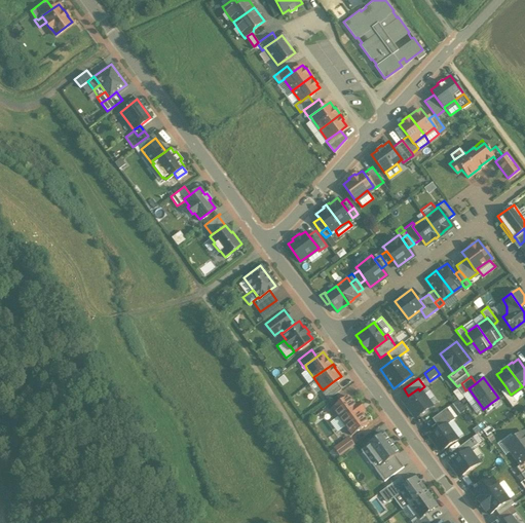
[(335,380),(323,389),(321,387),(320,388),(327,398),(340,387),(335,380)]
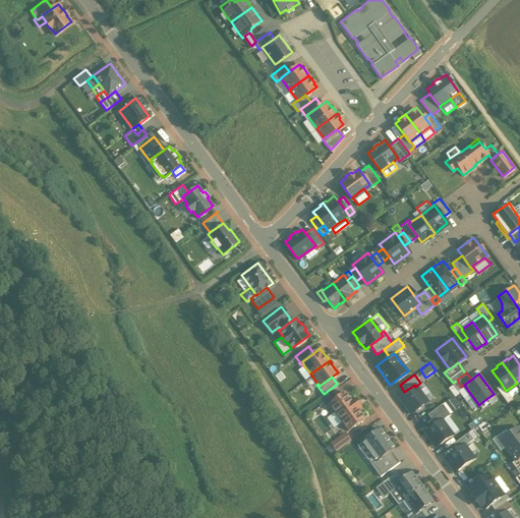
[(461,387),(457,380),(453,383),(457,390),(461,387)]
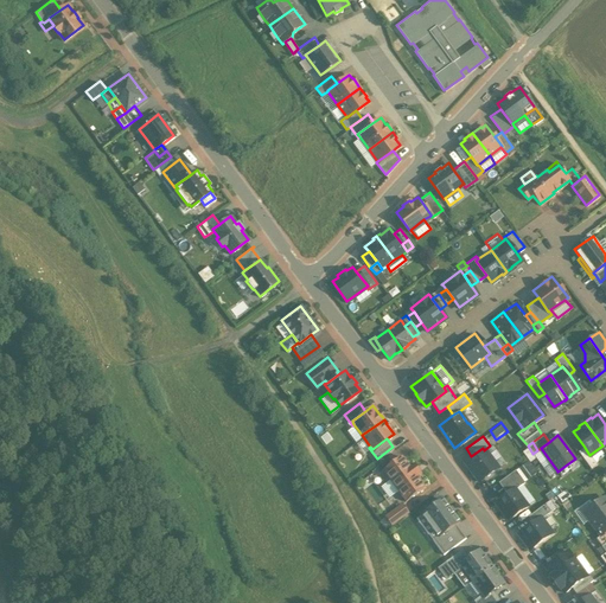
[(490,446),(484,450),(497,466),(504,461),(492,444),(490,446)]
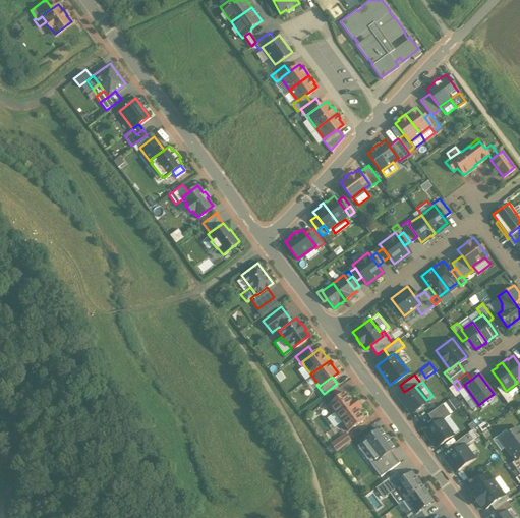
[(448,387),(453,394),(454,395),(459,391),(457,390),(453,383),(448,387)]
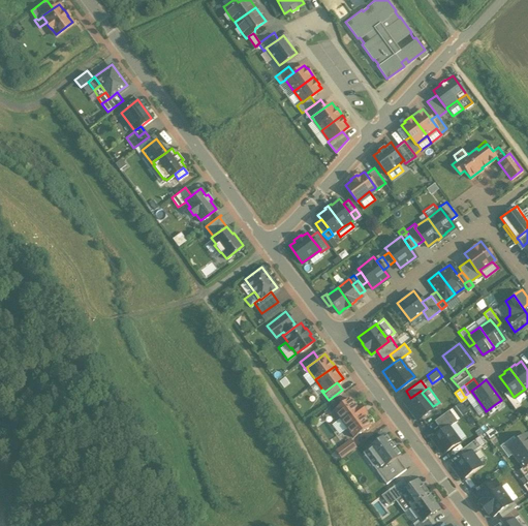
[(516,399),(514,397),(508,389),(503,393),(510,402),(516,399)]
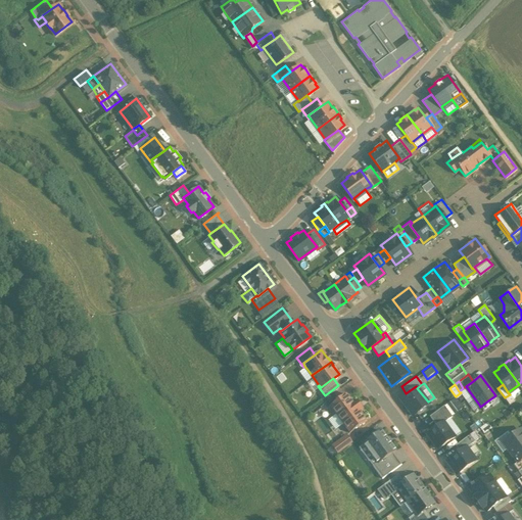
[(406,393),(400,397),(413,414),(428,403),(428,402),(417,388),(416,386),(406,393)]
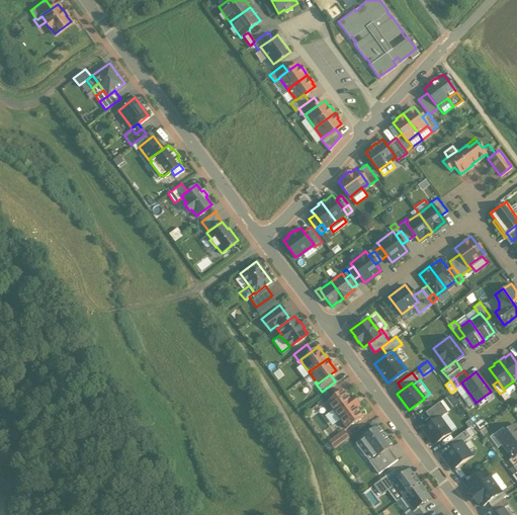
[(342,389),(326,401),(345,427),(361,415),(355,406),(358,404),(352,395),(349,398),(342,389)]
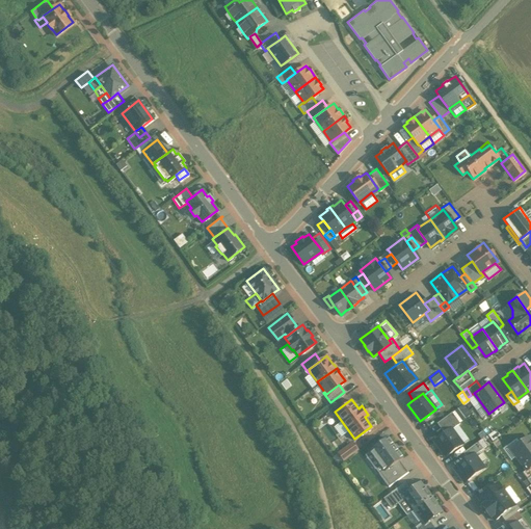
[(487,412),(479,400),(473,404),(481,417),(487,412)]
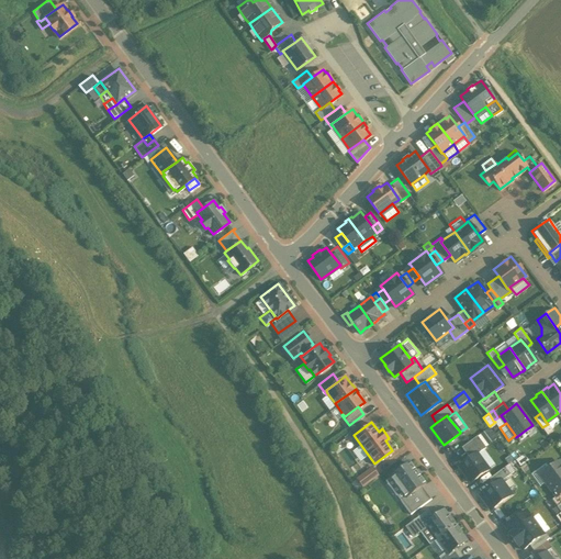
[(548,424),(542,427),(547,433),(552,429),(548,424)]
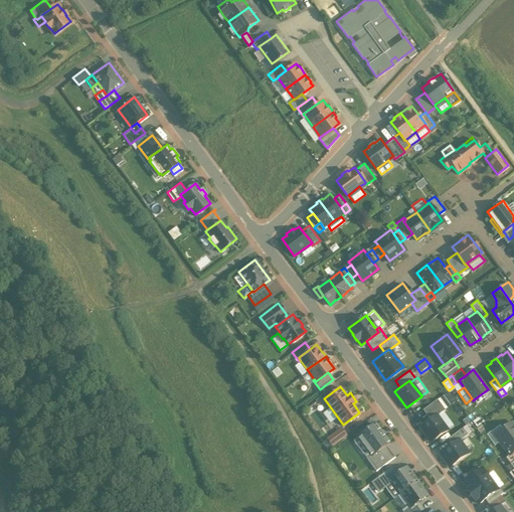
[(448,389),(442,393),(449,403),(455,399),(449,390),(448,389)]
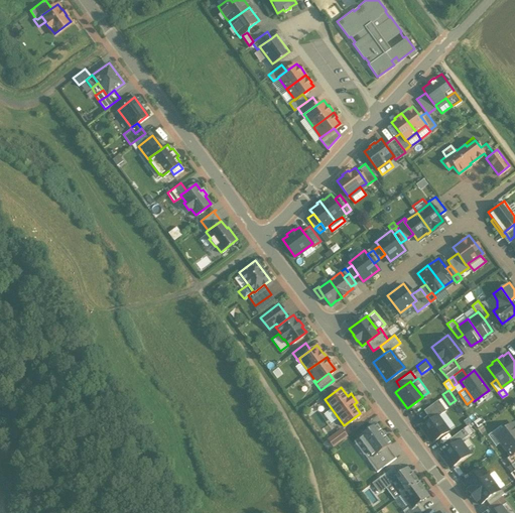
[(442,394),(437,398),(444,408),(449,404),(442,394)]
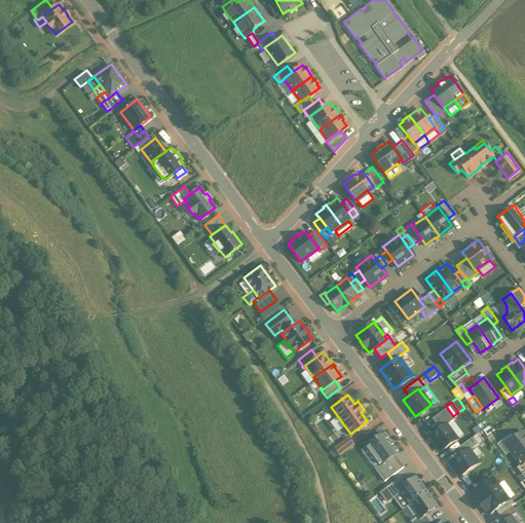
[(445,423),(446,423),(452,419),(454,417),(453,416),(446,406),(432,417),(439,427),(445,423)]
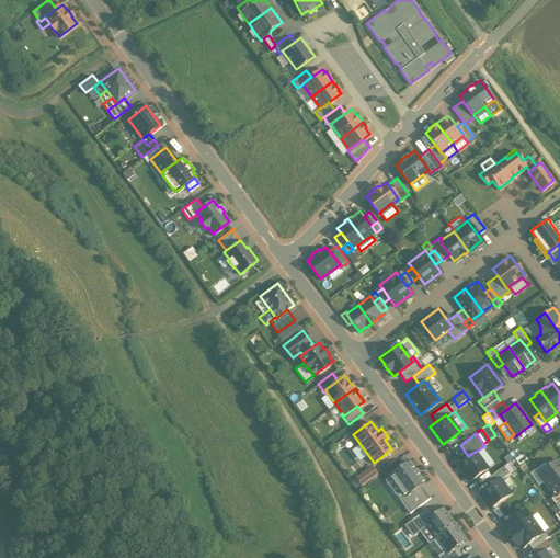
[(482,447),(476,452),(486,466),(493,462),(482,447)]
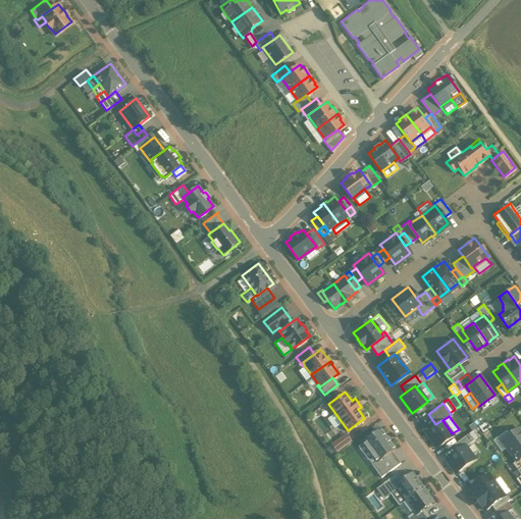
[(435,424),(425,431),(436,447),(453,434),(452,433),(443,420),(441,420),(435,424)]
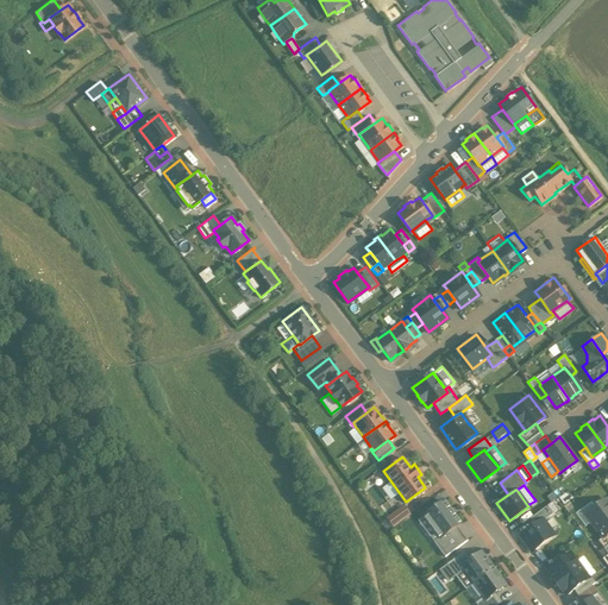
[(607,502),(605,498),(595,505),(584,512),(590,520),(601,535),(602,535),(607,530),(607,502)]
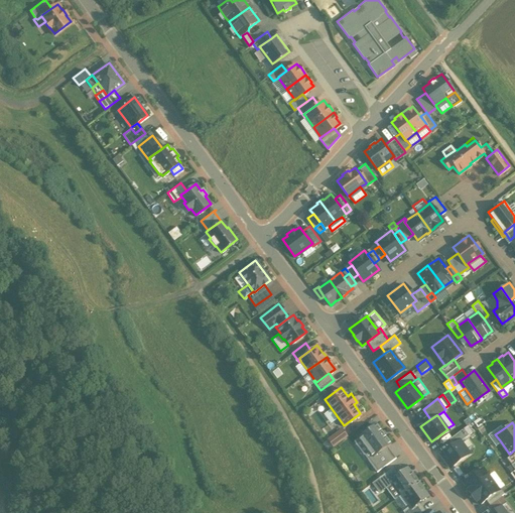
[(376,423),(358,436),(372,456),(387,445),(390,442),(376,423)]
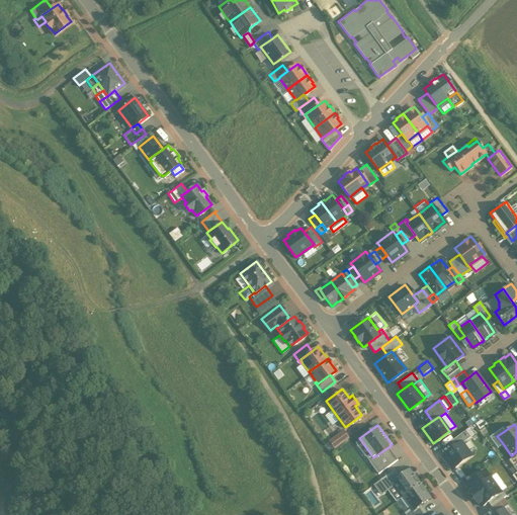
[(502,442),(497,436),(506,430),(502,425),(488,435),(497,446),(502,442)]
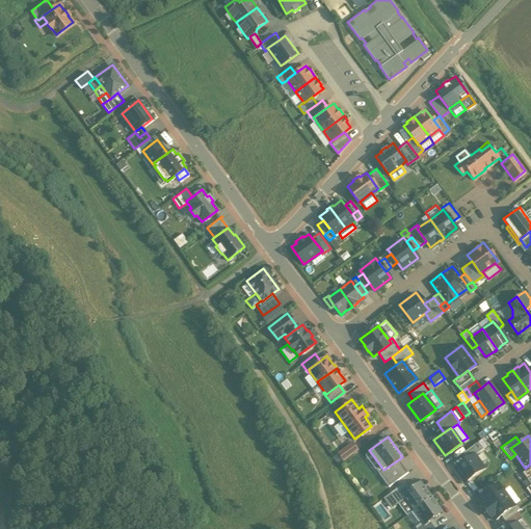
[(352,441),(337,452),(342,458),(356,448),(352,441)]
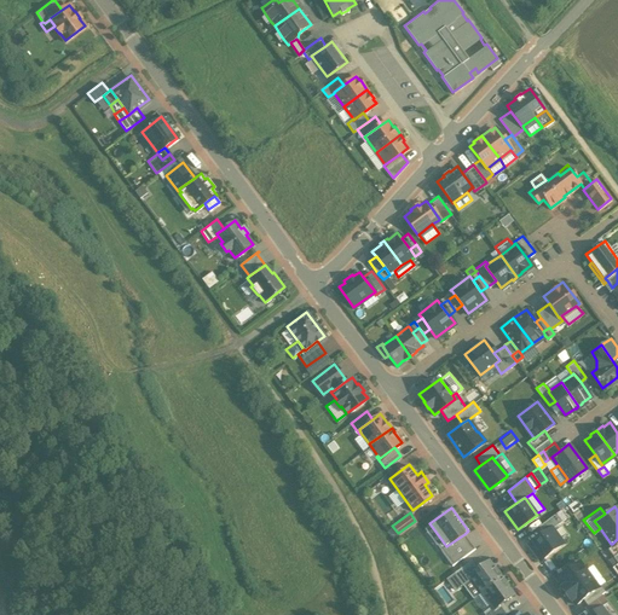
[(550,527),(552,528),(561,520),(555,512),(538,526),(543,533),(550,527)]
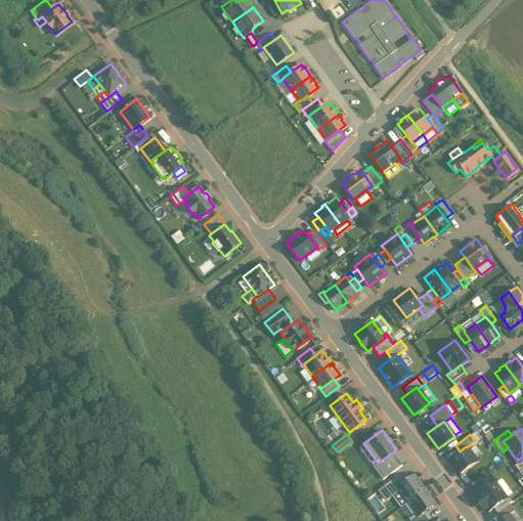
[(378,463),(363,443),(358,447),(373,466),(378,463)]
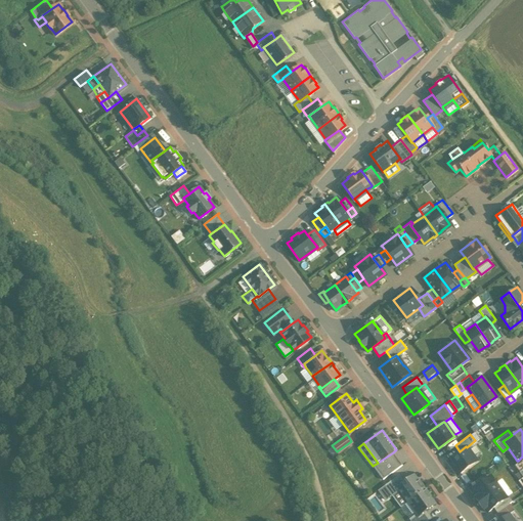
[(460,451),(447,461),(456,474),(476,460),(467,447),(466,446),(460,451)]
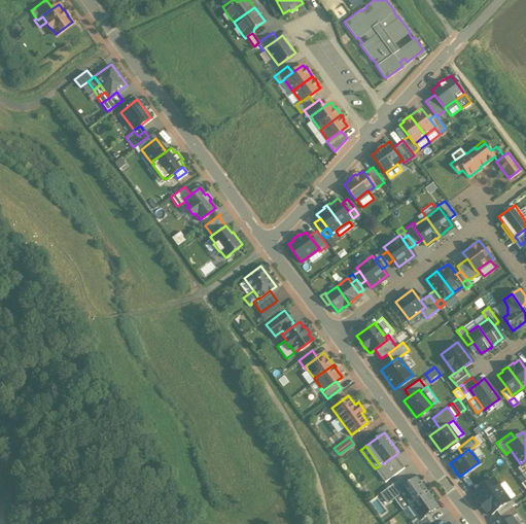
[(380,465),(375,468),(384,481),(404,466),(395,455),(380,465)]
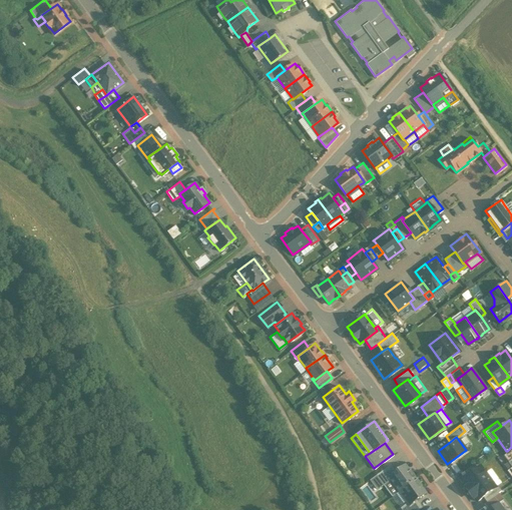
[(511,447),(507,451),(506,451),(502,454),(511,466),(511,465),(511,447)]
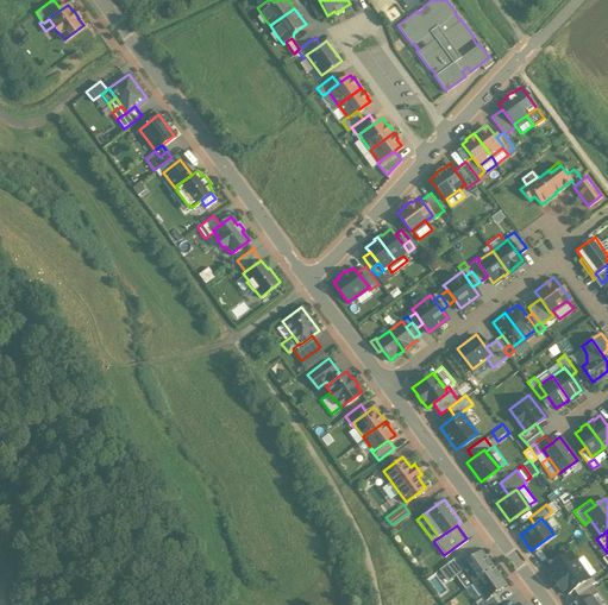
[(462,569),(472,583),(493,567),(481,549),(469,558),(459,565),(462,569)]
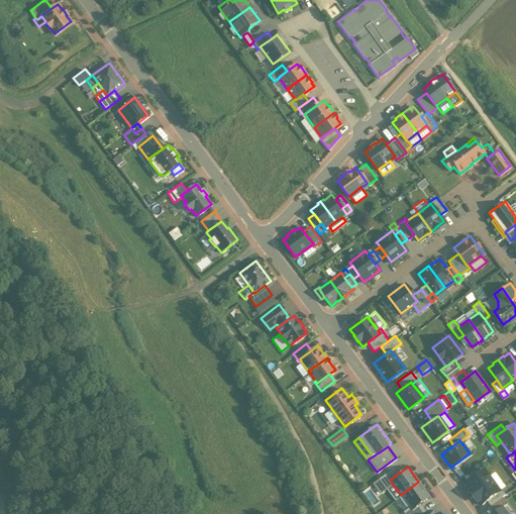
[(392,484),(390,480),(398,474),(393,468),(379,478),(386,488),(392,484)]
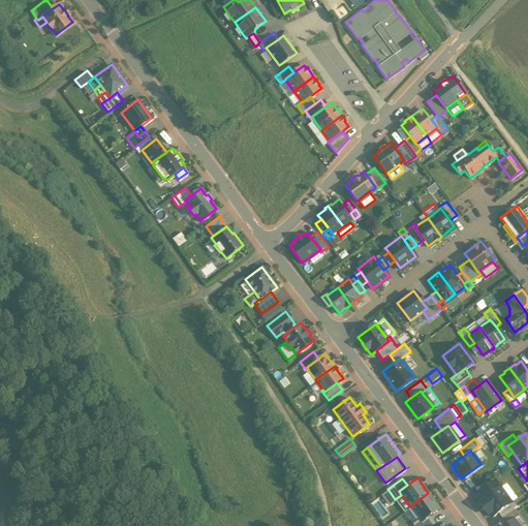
[(510,501),(495,480),(475,494),(480,501),(478,501),(486,511),(487,509),(491,516),(497,511),(510,501)]
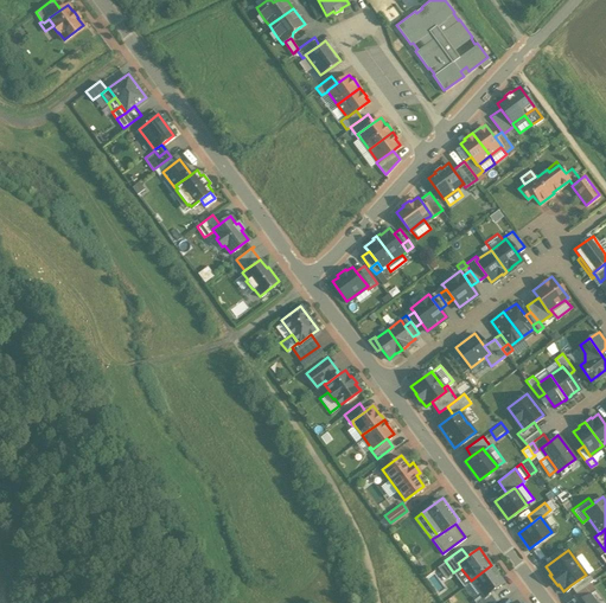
[(504,582),(491,565),(471,581),(480,594),(483,597),(493,590),(504,582)]
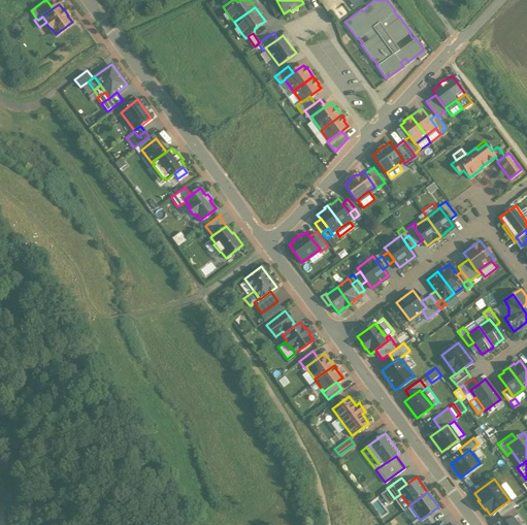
[(509,500),(496,510),(500,515),(515,503),(512,498),(509,500)]
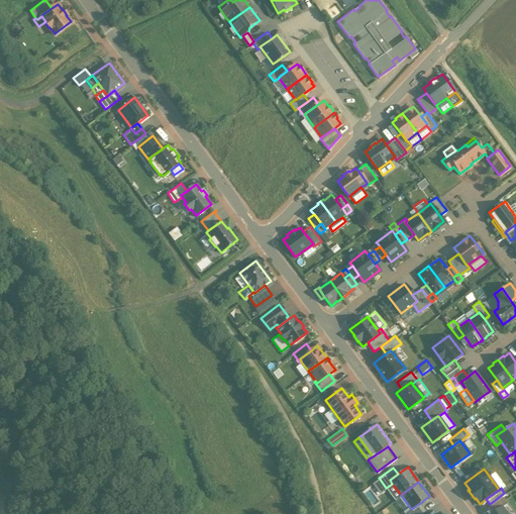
[(492,512),(501,506),(507,502),(502,496),(488,506),(492,512)]
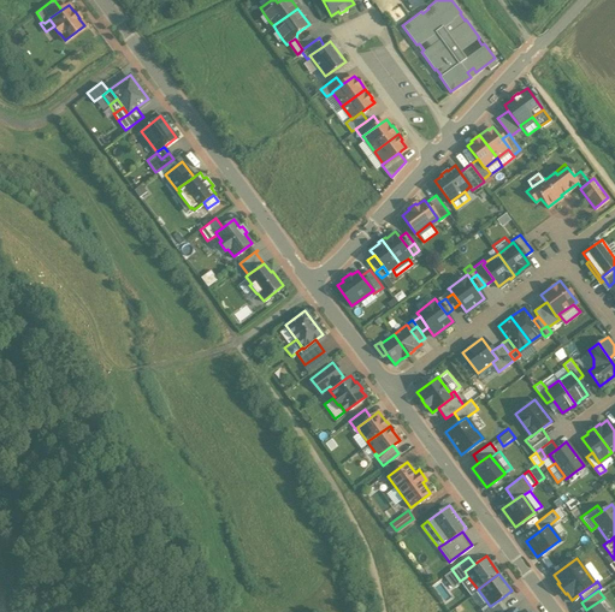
[(501,599),(490,606),(488,602),(480,608),(482,611),(500,611),(507,607),(501,599)]
